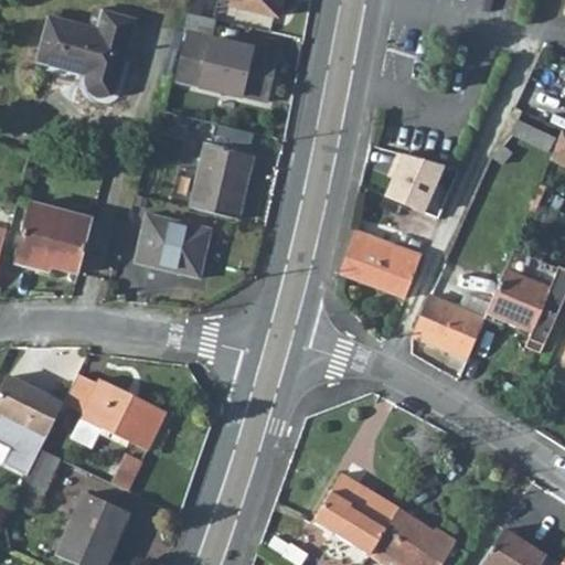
[(228,0),(228,6),(275,17),(278,0),(228,0)]
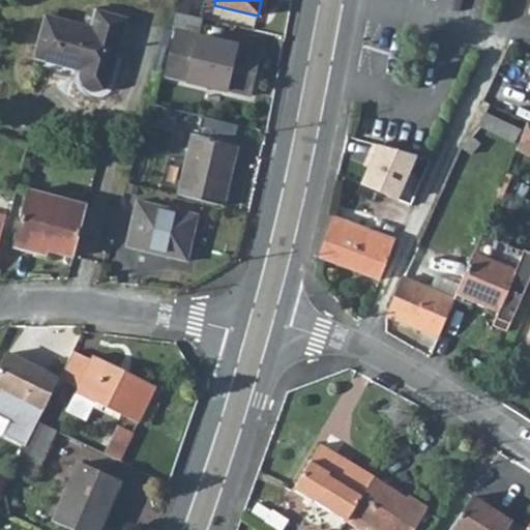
[(46,19),(34,58),(81,70),(81,76),(82,83),(85,88),(94,91),(102,89),(110,82),(124,21),(96,13),(91,31),(46,19)]
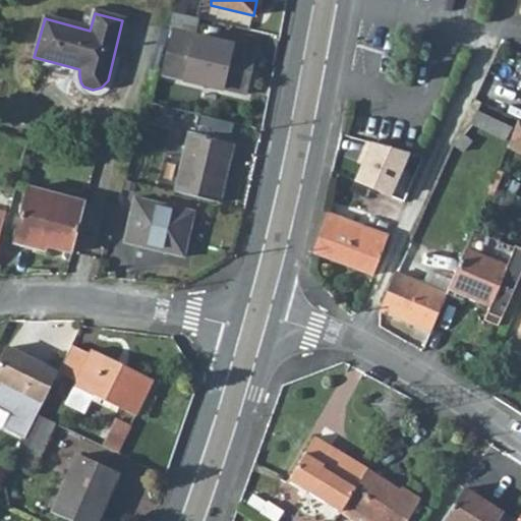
[(173,31),(164,75),(244,94),(253,50),(173,31)]
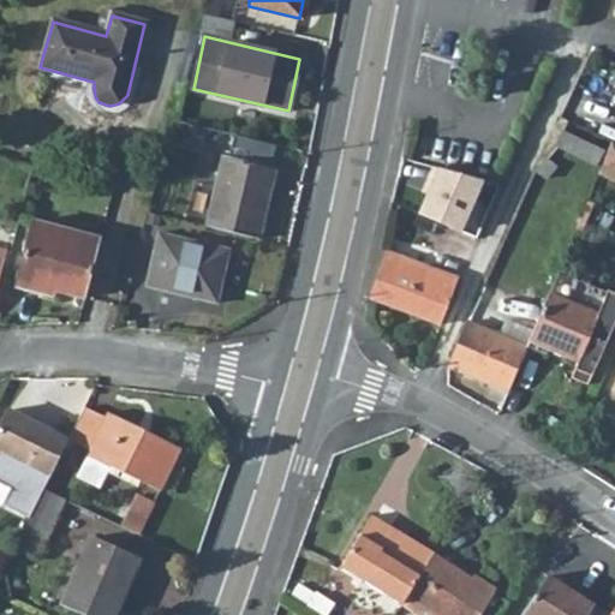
[(560,132),(553,148),(596,167),(603,151),(560,132)]
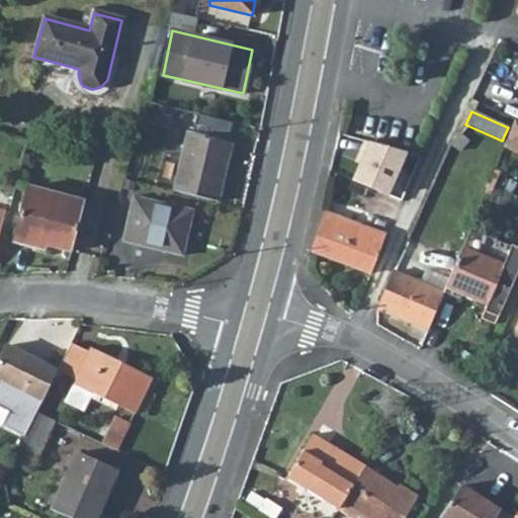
[(517,121),(514,120),(505,144),(517,150),(517,121)]
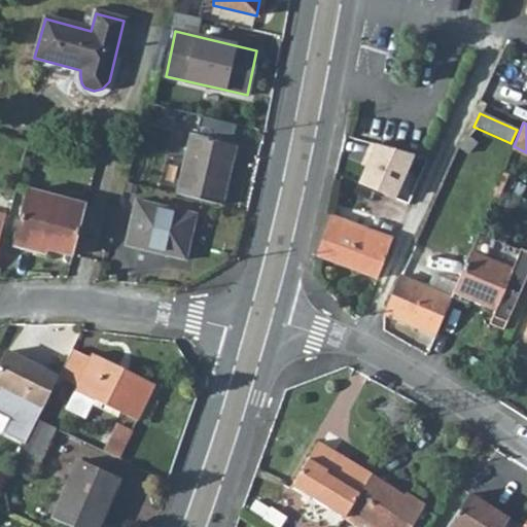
[(190,134),(177,195),(221,205),(235,145),(190,134)]
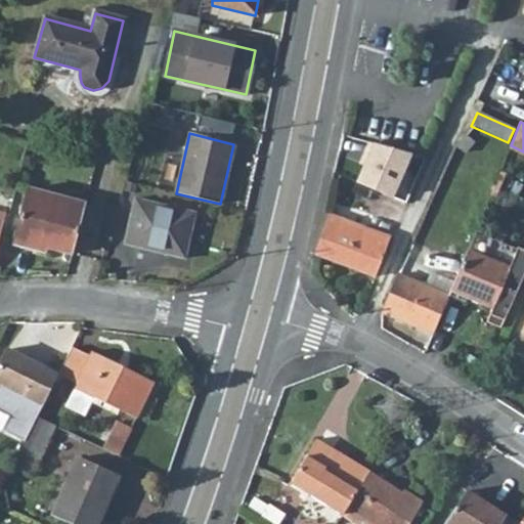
[(398,149),(380,191),(405,204),(425,159),(398,149)]
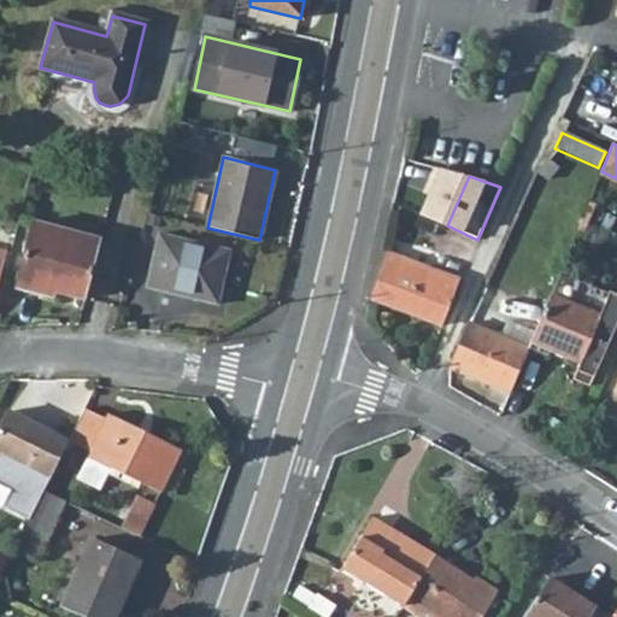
[(68,292),(83,297),(99,238),(33,219),(13,285),(65,299),(68,292)]
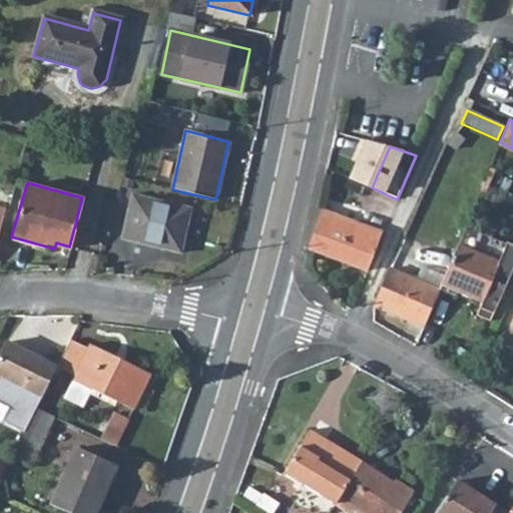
[(130,195),(121,237),(179,251),(189,208),(130,195)]
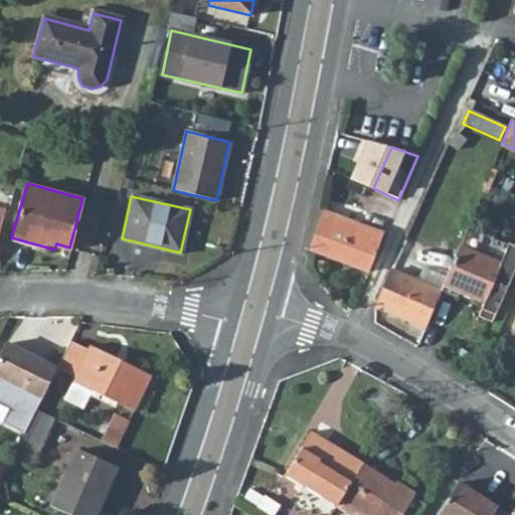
[(309,247),(367,271),(382,233),(323,210),(309,247)]
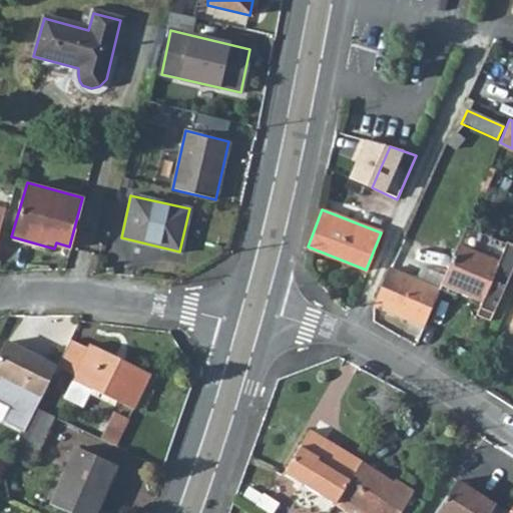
[(458,247),(441,285),(481,303),(475,317),(489,323),(507,283),(512,269),(512,246),(506,244),(497,265),(458,247)]
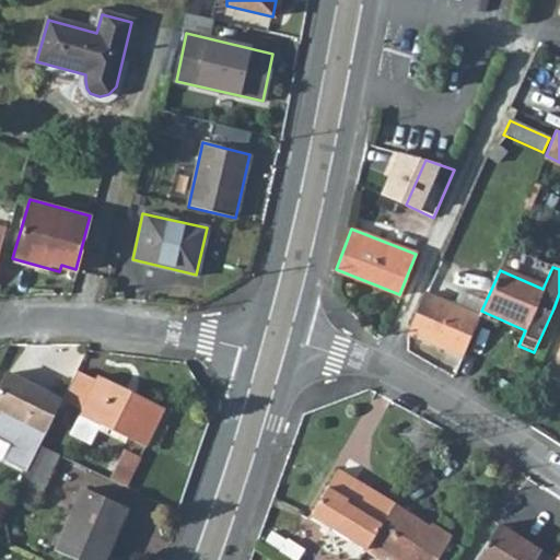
[(462,289),(455,305),(478,315),(480,311),(481,310),(485,300),(462,289)]
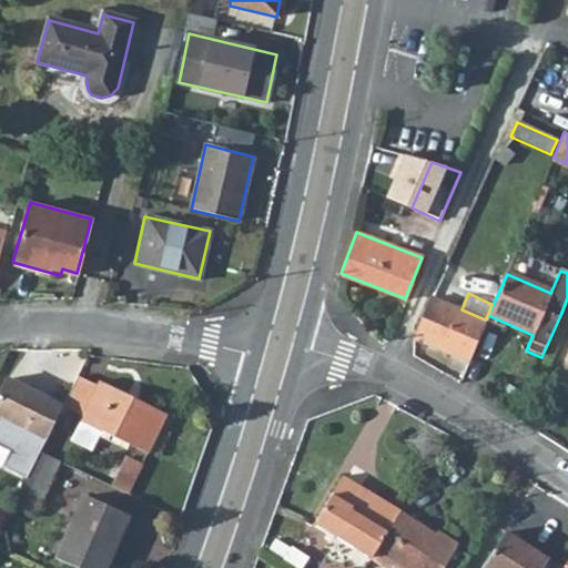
[(430,296),(414,336),(468,359),(485,320),(462,310),(430,296)]
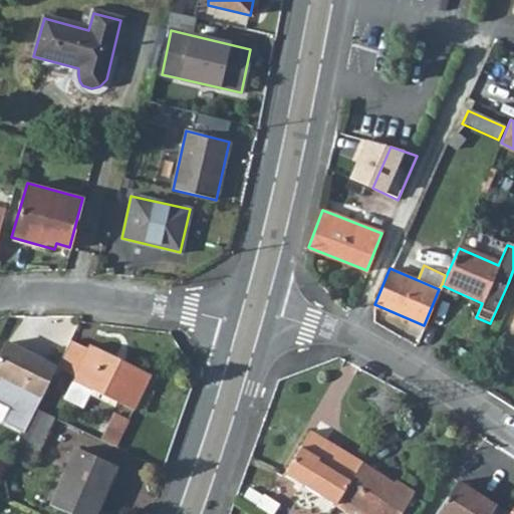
[(0,355),(0,375),(41,396),(57,364),(7,341),(0,355)]
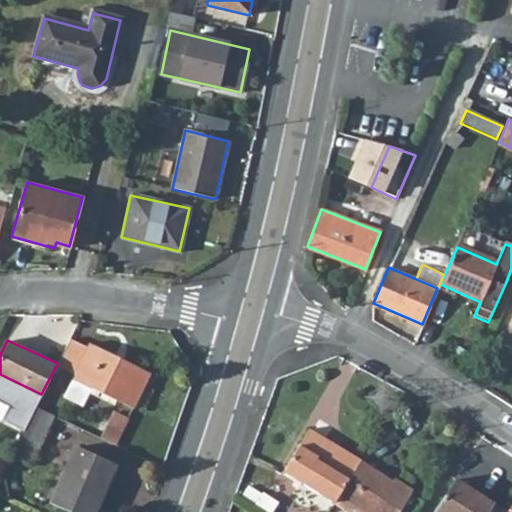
[(71,340),(58,364),(76,373),(74,377),(132,407),(150,371),(91,342),(88,348),(71,340)]
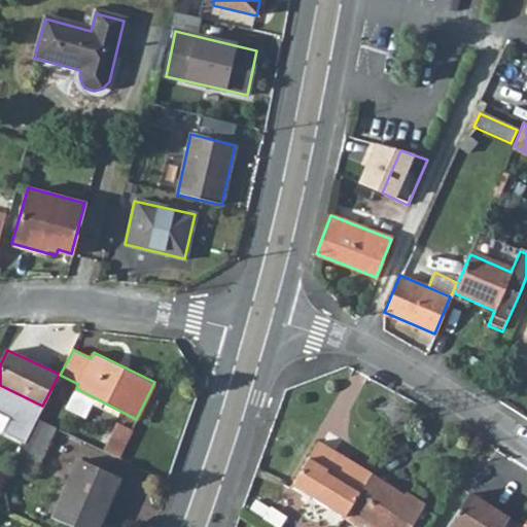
[(38,415),(23,446),(40,454),(56,423),(38,415)]
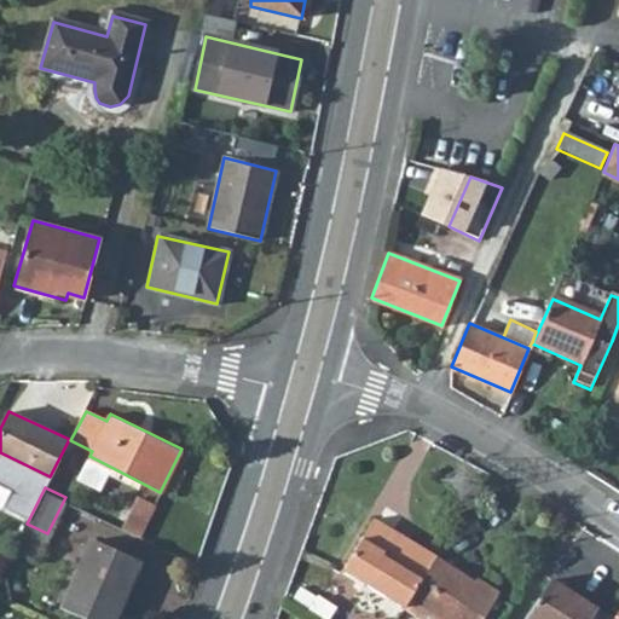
[(137,497),(122,525),(139,533),(154,507),(137,497)]
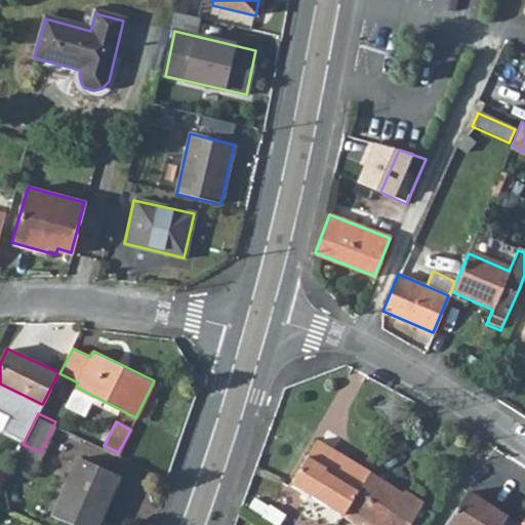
[(289,483),(341,515),(346,509),(369,471),(317,438),(289,483)]
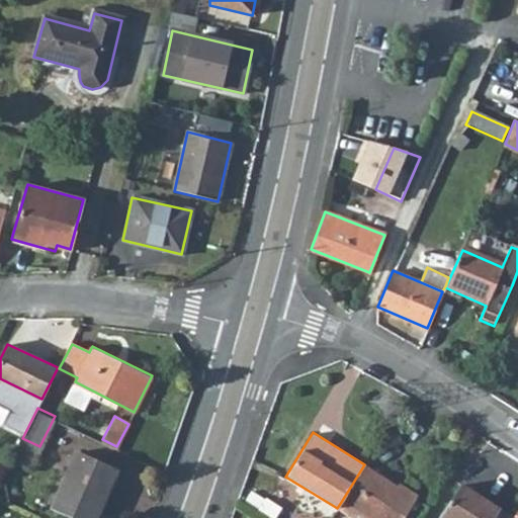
[(22,438),(13,456),(29,464),(39,446),(22,438)]
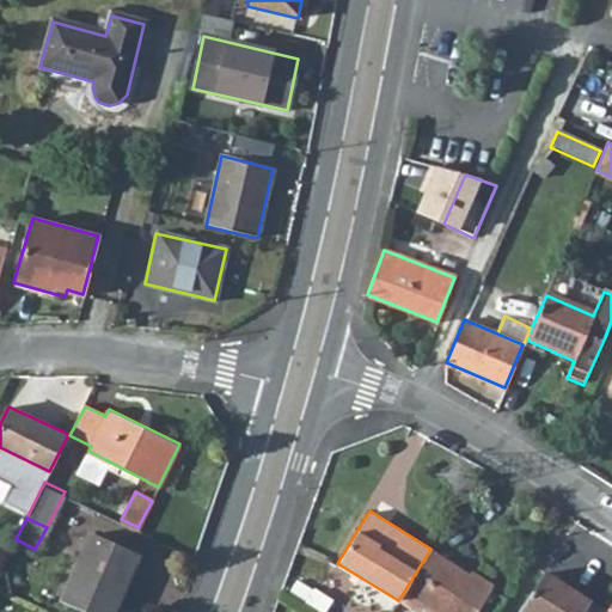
[(93,532),(60,599),(85,611),(110,611),(140,556),(93,532)]
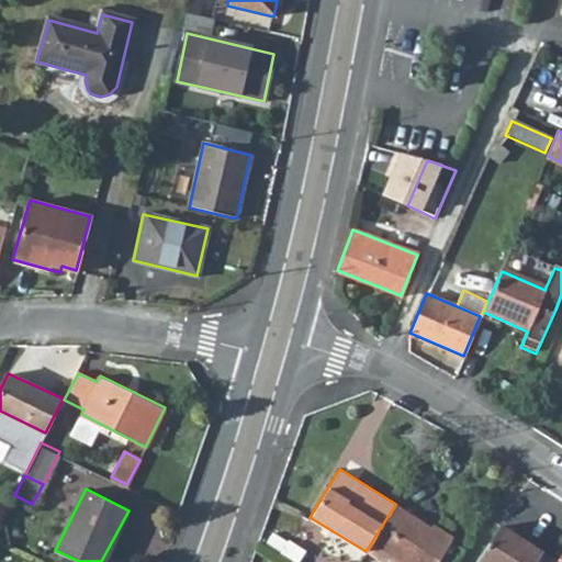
[(395,504),(370,544),(397,561),(435,561),(452,536),(434,524),(430,527),(395,504)]
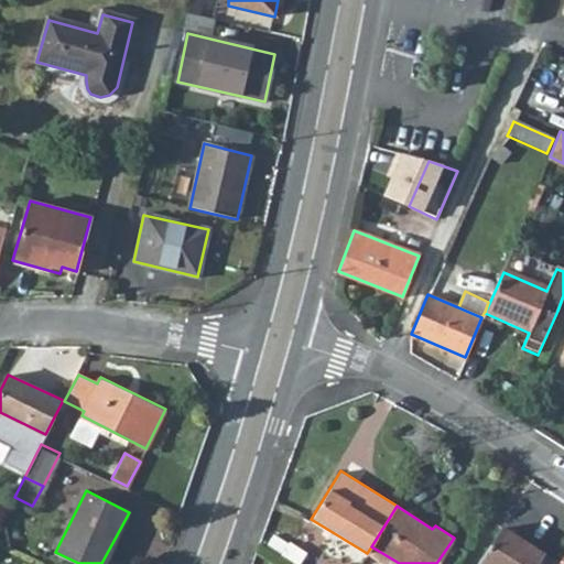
[(553,563),(501,530),(479,563),(553,563)]
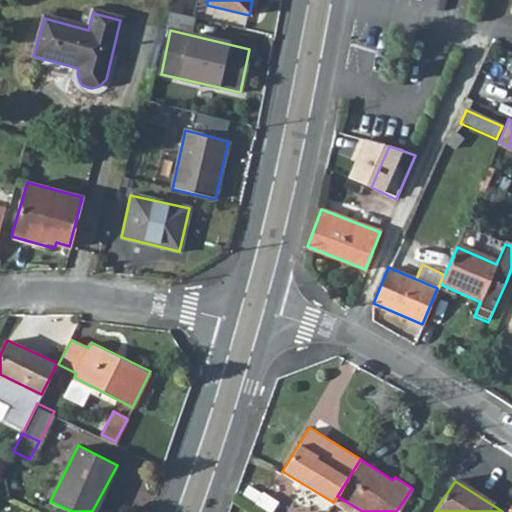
[(511,511),(511,498),(503,511),(511,511)]
